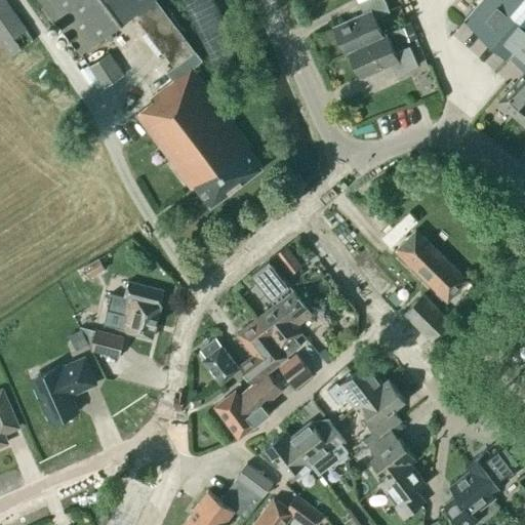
[(0,0),(0,45),(8,57),(33,41),(4,0),(0,0)]
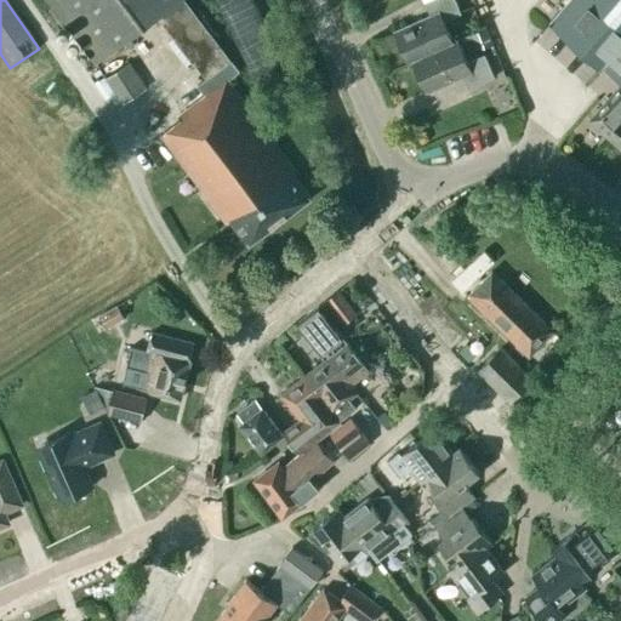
[(183,0),(46,0),(95,64),(157,17),(194,66),(195,64),(206,79),(198,86),(205,96),(178,117),(181,120),(161,135),(227,222),(229,221),(249,245),(311,198),(292,174),(295,171),(227,81),(239,73),(183,0)]
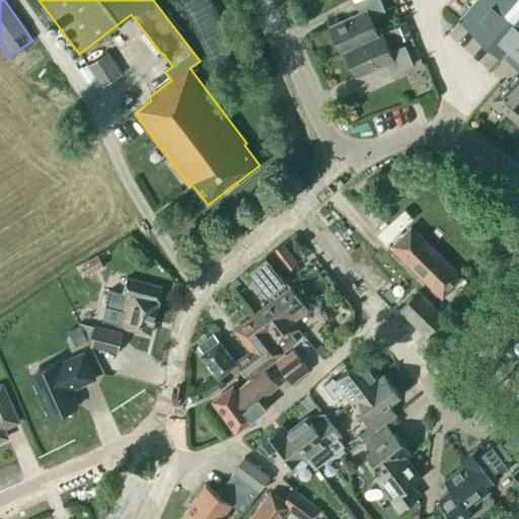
[(342,54),(345,52),(345,51),(379,35),(378,35),(371,18),(385,12),(380,0),(359,0),(355,2),(360,13),(329,26),(342,54)]
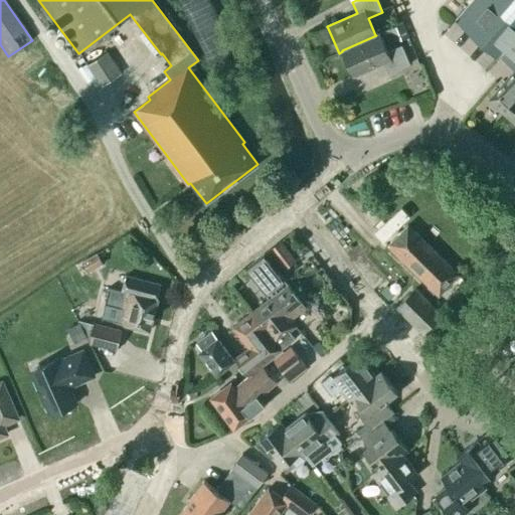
[(514,0),(473,0),(457,20),(500,57),(502,54),(514,65),(514,70),(489,101),(506,116),(514,104),(514,0)]
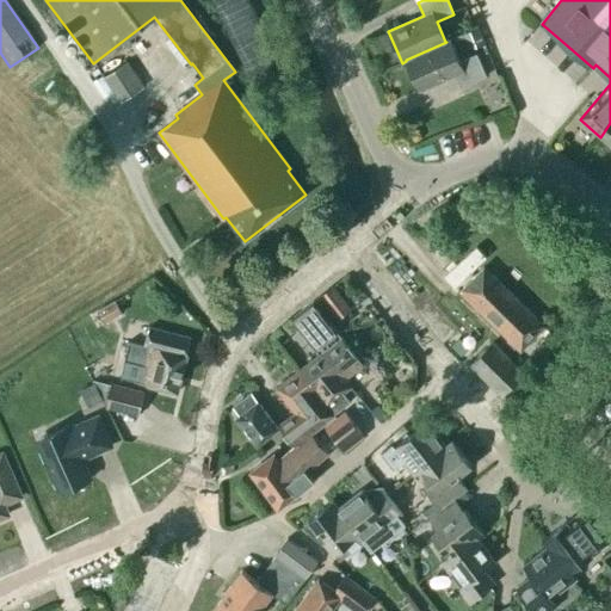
[(477,28),(462,35),(469,51),(485,44),(477,28)]
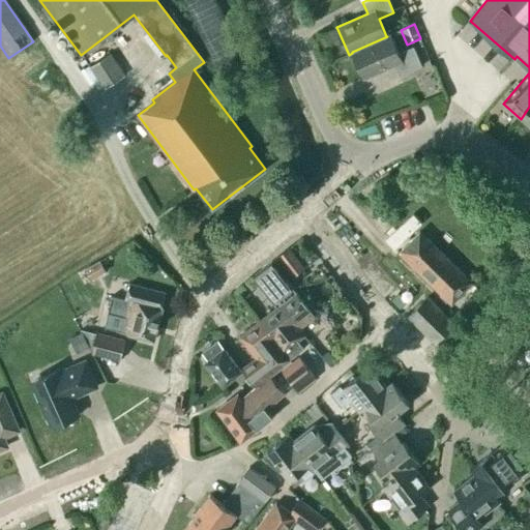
[(399,53),(390,34),(386,36),(387,36),(352,52),(352,53),(363,79),(394,65),(400,77),(422,66),(413,47),(399,53)]
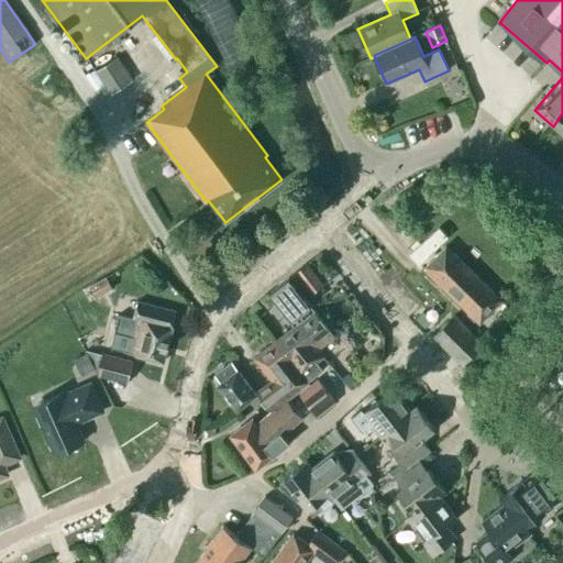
[(94,70),(109,94),(131,79),(117,56),(94,70)]
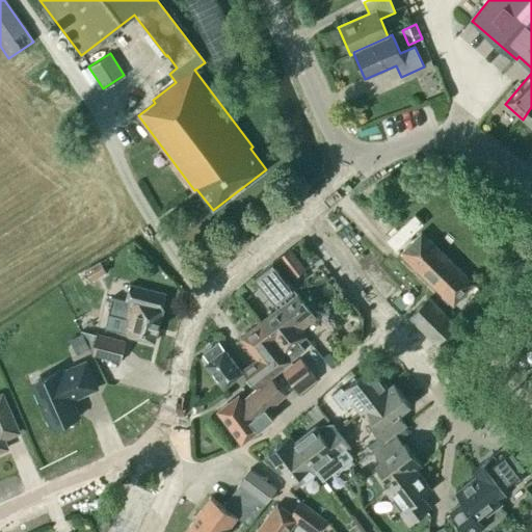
[(531,107),(523,120),(531,128),(531,107)]
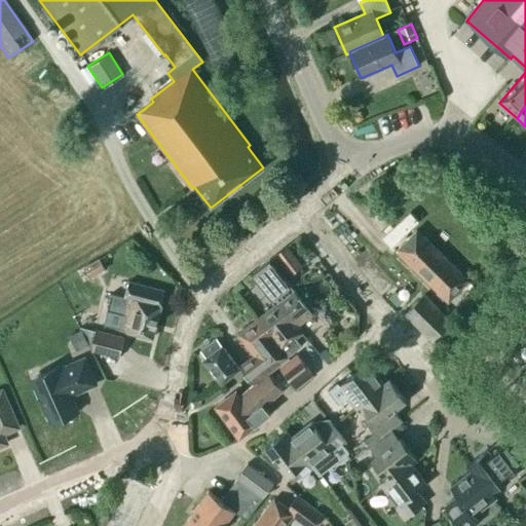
[(397,251),(448,302),(468,282),(416,230),(397,251)]
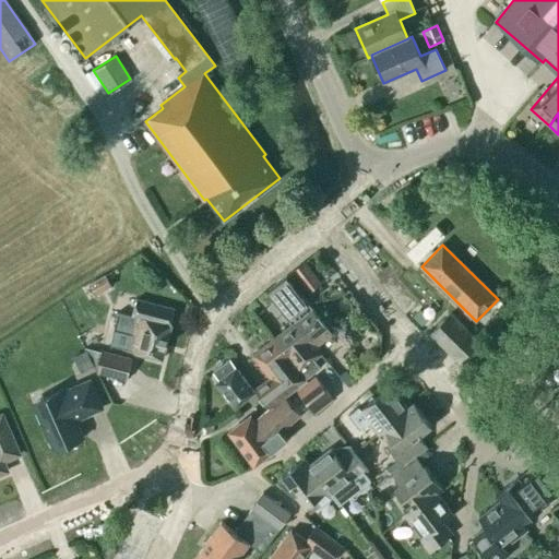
[(293,272),(309,293),(321,283),(305,262),(293,272)]
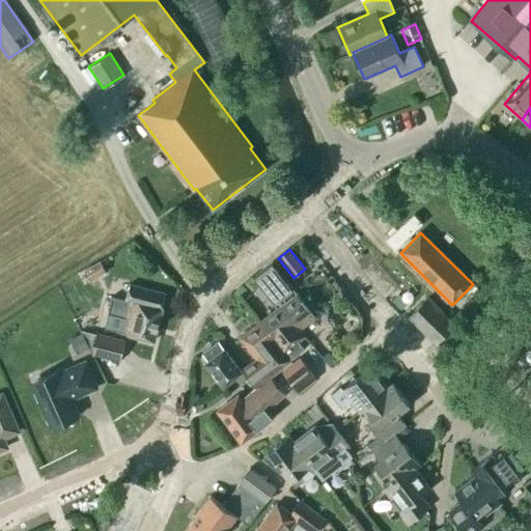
[(83,270),(90,281),(104,272),(98,261),(83,270)]
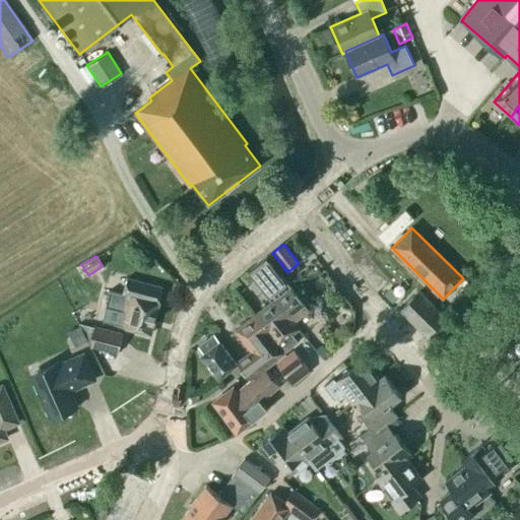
[(269,296),(271,295),(275,300),(295,323),(309,312),(267,257),(250,271),(269,296)]
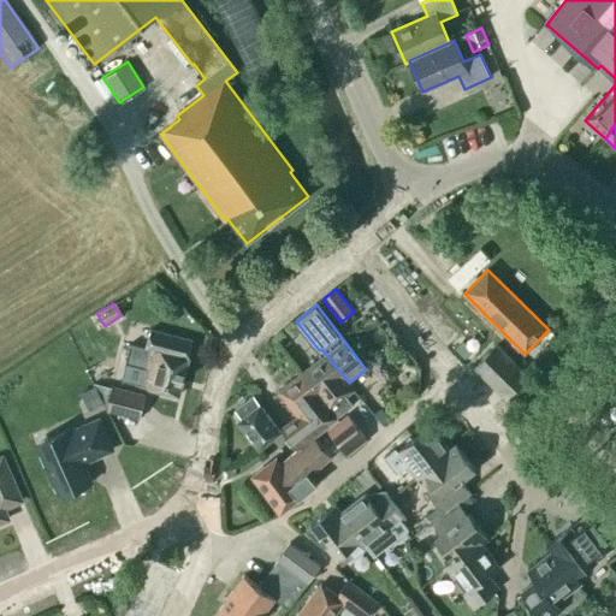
[(150,330),(146,349),(130,344),(125,365),(140,368),(135,385),(148,389),(148,391),(179,398),(189,359),(188,359),(191,339),(150,330)]
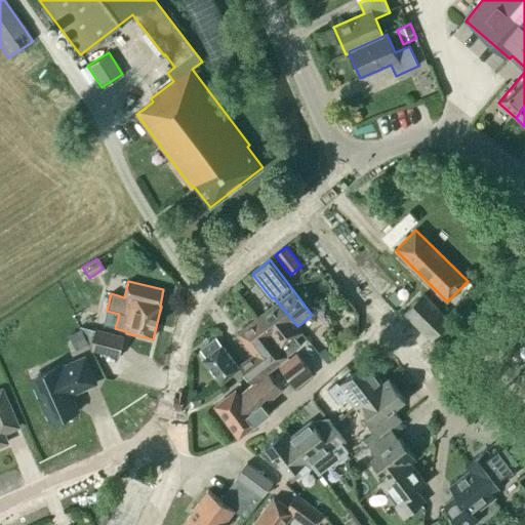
[(422,293),(403,314),(430,340),(450,320),(422,293)]
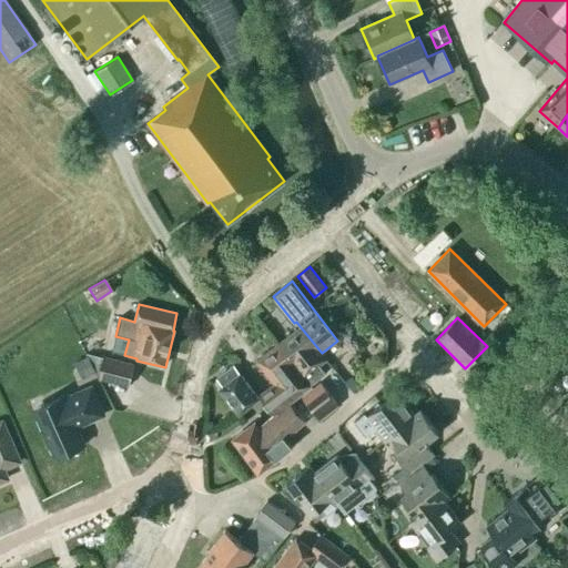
[(318,365),(326,359),(322,353),(301,327),(279,344),(311,385),(325,374),(318,365)]
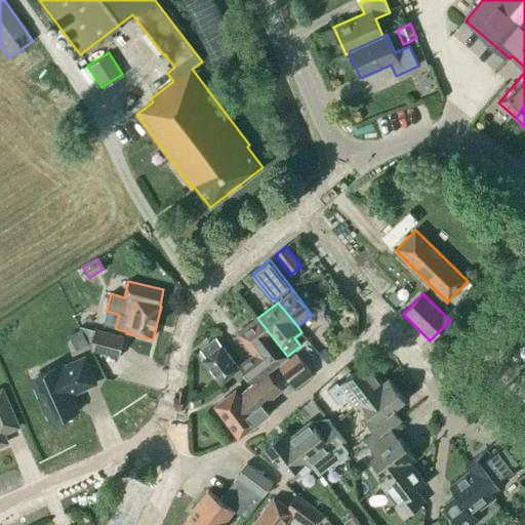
[(287,356),(257,318),(237,333),(252,354),(239,363),(241,367),(254,385),(240,396),(236,391),(215,406),(239,438),(254,426),(270,413),(265,406),(282,390),(268,373),(288,357),(287,356)]
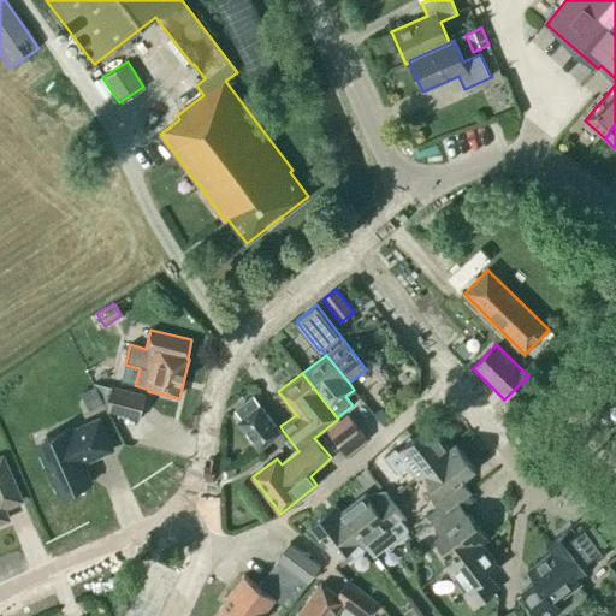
[(102,403),(93,385),(80,392),(88,410),(102,403)]
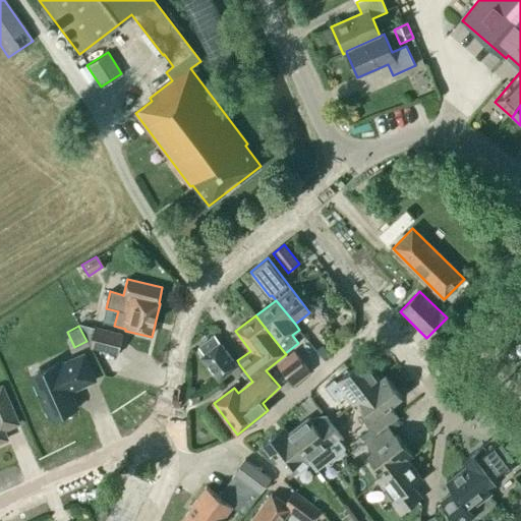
[(123,335),(95,328),(90,348),(118,355),(123,335)]
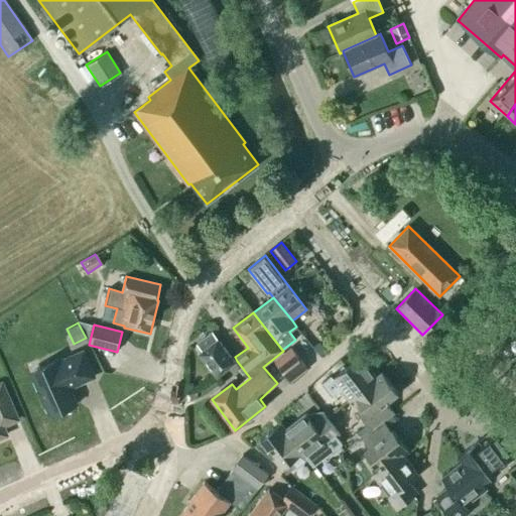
[(217,376),(237,361),(235,357),(233,359),(214,334),(213,332),(202,341),(203,342),(198,345),(203,351),(200,354),(217,376)]
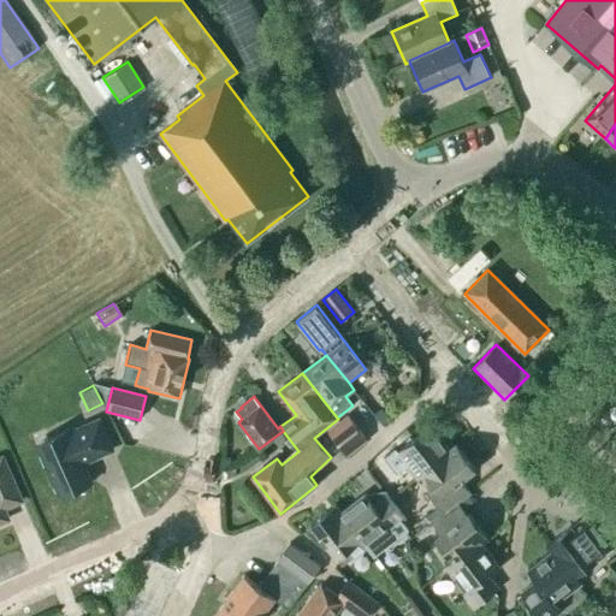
[(381,408),(374,414),(383,425),(390,419),(381,408)]
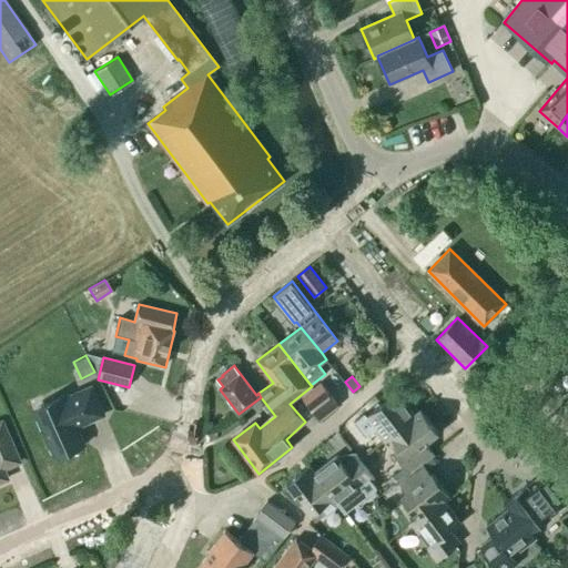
[(338,406),(321,383),(302,397),(320,422),(338,406)]
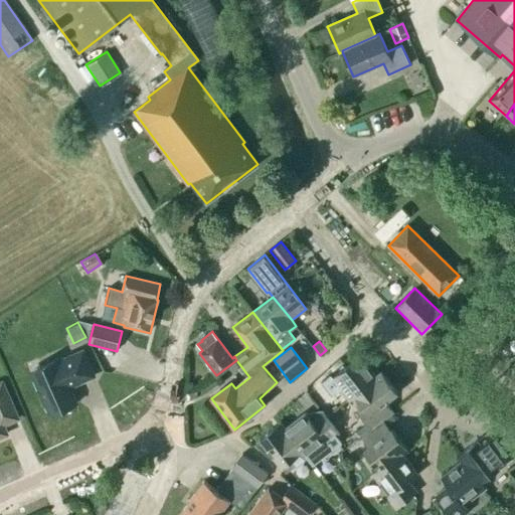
[(82,350),(58,361),(57,359),(30,371),(49,415),(76,403),(69,387),(94,376),(82,350)]
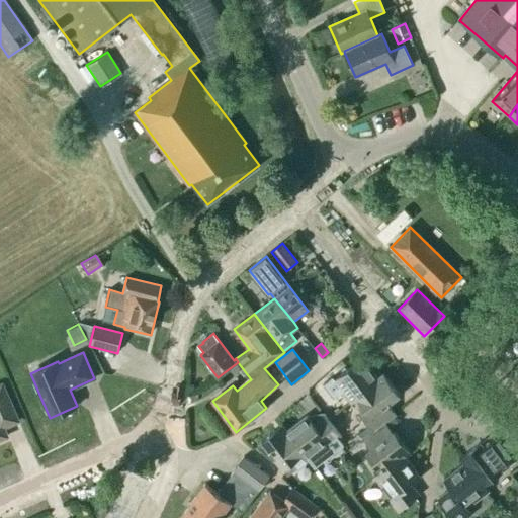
[(378,378),(377,378),(362,358),(328,384),(334,394),(340,389),(351,404),(352,403),(350,401),(355,397),(378,378)]
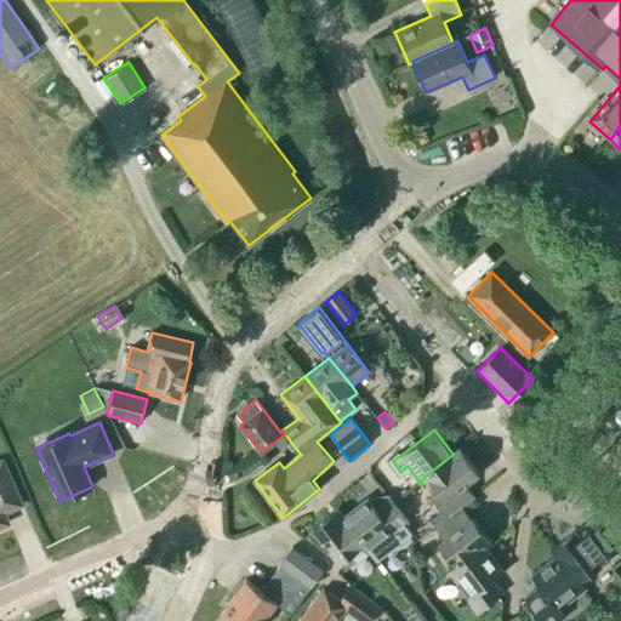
[(437,490),(429,496),(442,512),(429,520),(434,528),(446,518),(462,506),(474,497),(465,484),(479,473),(460,448),(453,454),(454,454),(426,476),(437,490)]
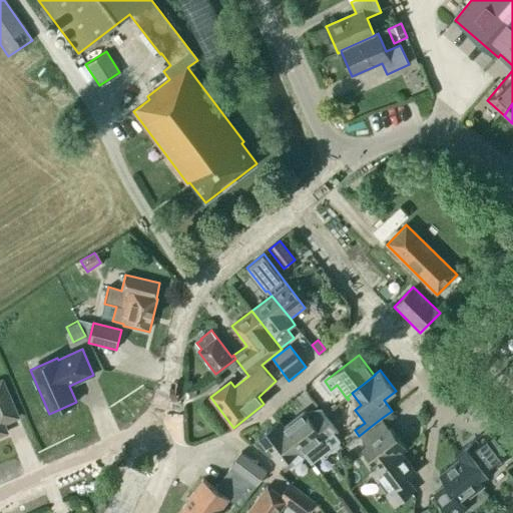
[(0,381),(0,435),(7,433),(1,419),(15,412),(2,381),(0,381)]
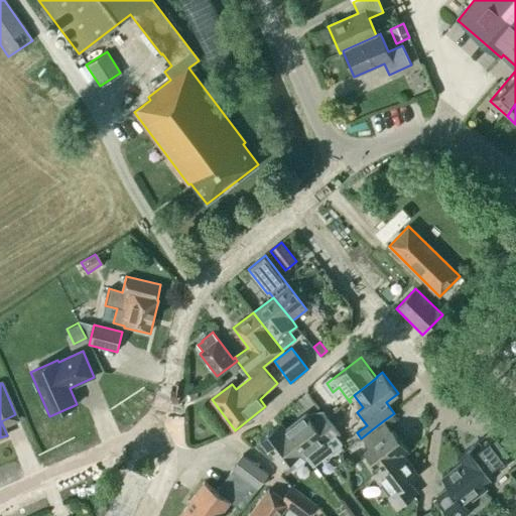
[(307,458),(312,465),(340,443),(336,438),(340,435),(323,412),(311,421),(306,413),(286,428),(285,429),(303,452),(302,453),(306,458),(304,459),(305,460),(307,458)]
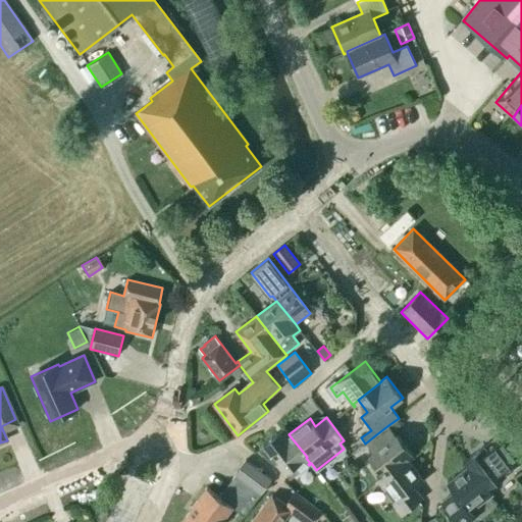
[(368,457),(383,478),(408,460),(408,461),(414,456),(398,434),(397,435),(388,425),(375,435),(365,444),(373,454),(368,457)]
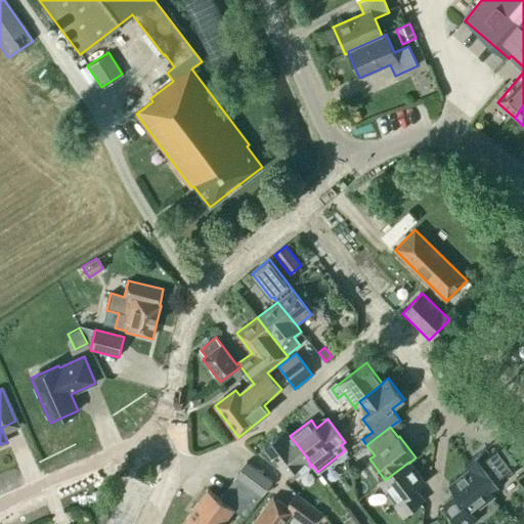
[(290,436),(291,435),(286,430),(264,446),(292,481),(300,475),(295,469),(307,460),(308,459),(290,436)]
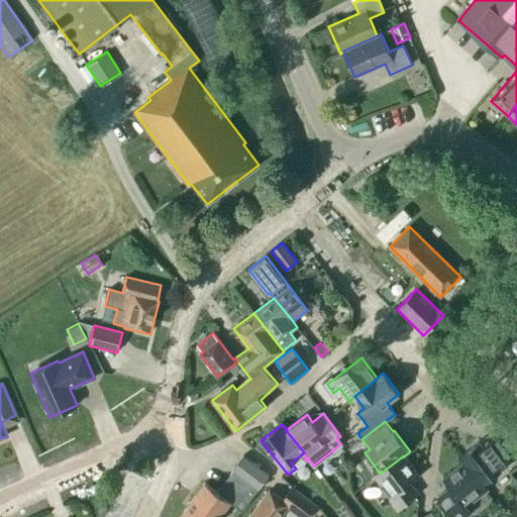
[(463,462),(481,486),(516,457),(516,455),(497,430),(481,442),(480,441),(458,457),(462,463),(463,462)]
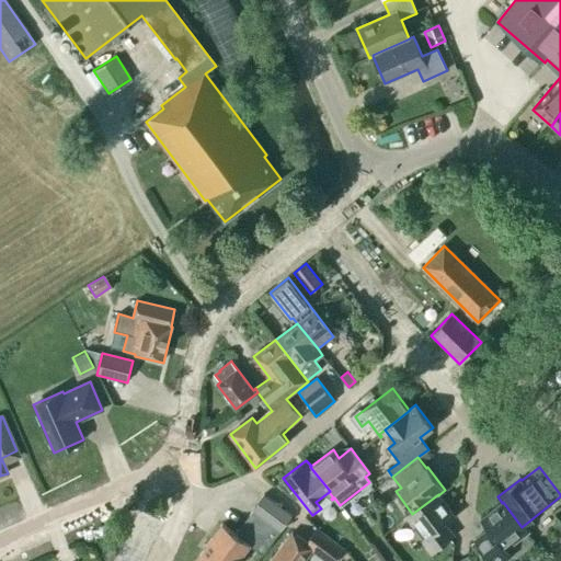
[(456,517),(438,495),(438,494),(412,514),(408,517),(405,515),(404,515),(423,539),(422,540),(432,553),(454,536),(445,525),(456,517)]
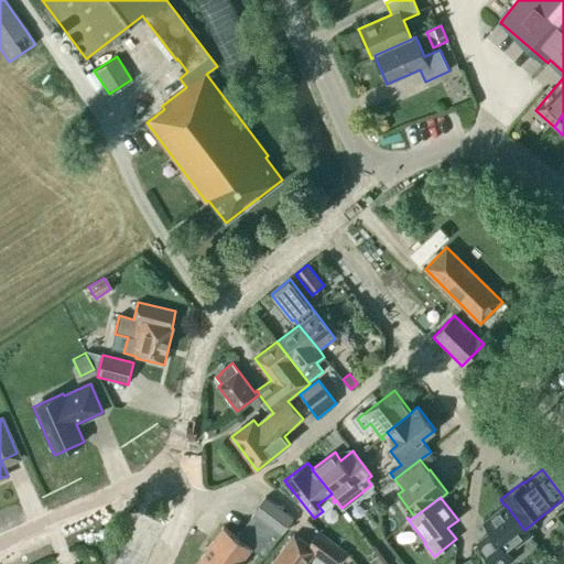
[(240,563),(251,549),(264,559),(293,518),(264,498),(253,513),(237,538),(223,527),(196,563),(240,563)]
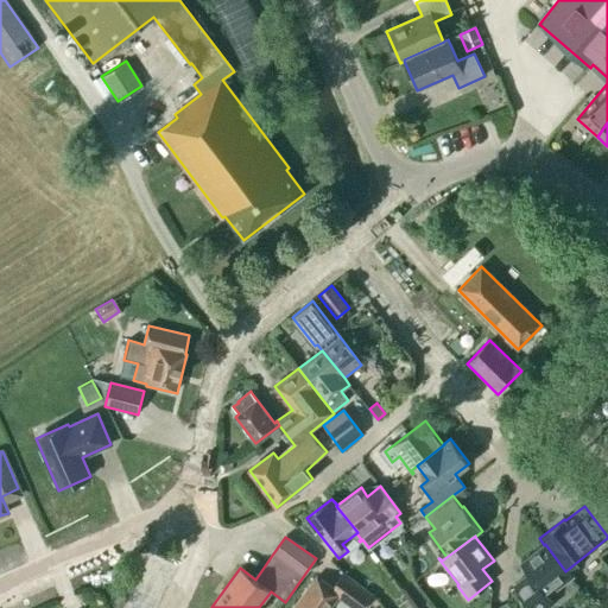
[(529,607),(546,607),(553,603),(548,596),(574,576),(572,575),(570,577),(565,571),(545,544),(544,545),(520,563),(529,574),(513,586),(529,607)]
